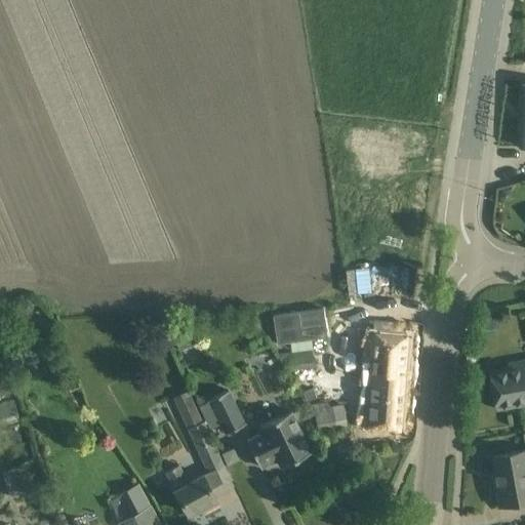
[(322,309),(272,315),(276,344),(326,337),(322,309)]
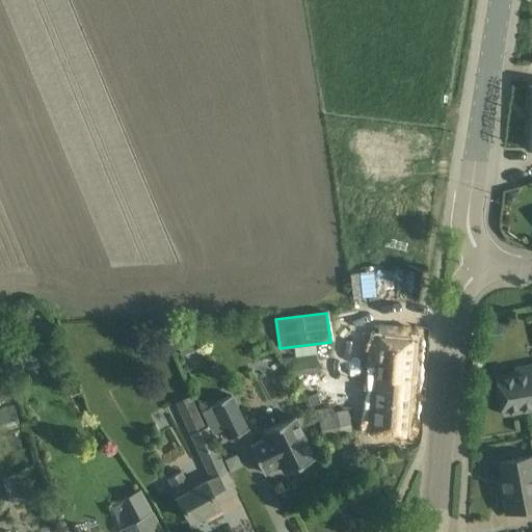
[(410,328),(390,326),(378,325),(370,410),(369,431),(408,434),(415,341),(409,341),(410,328)]
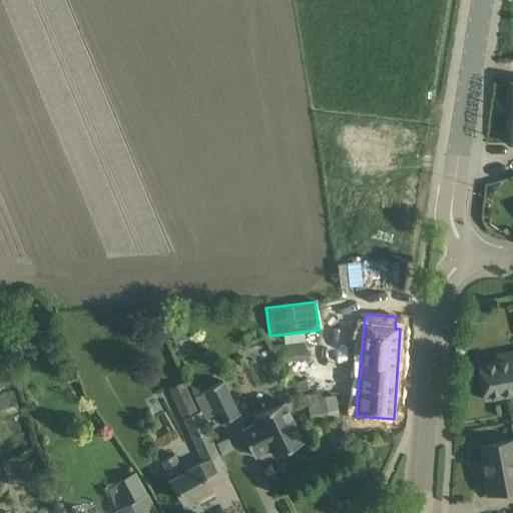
[(177,323),(167,319),(162,335),(172,338),(177,323)]
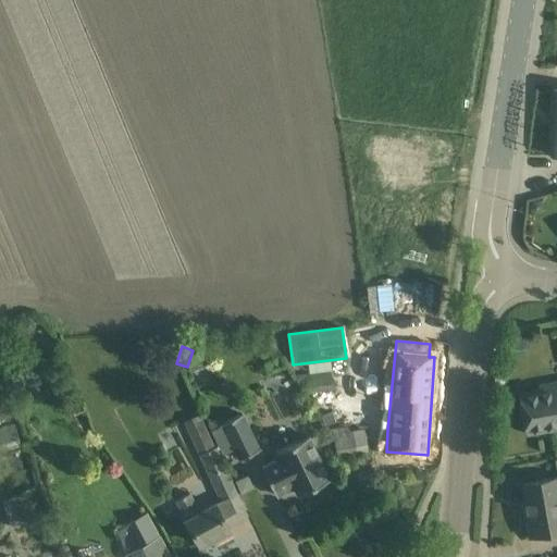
[(307,374),(295,375),(296,380),(304,395),(309,394),(333,392),(330,372),(307,374)]
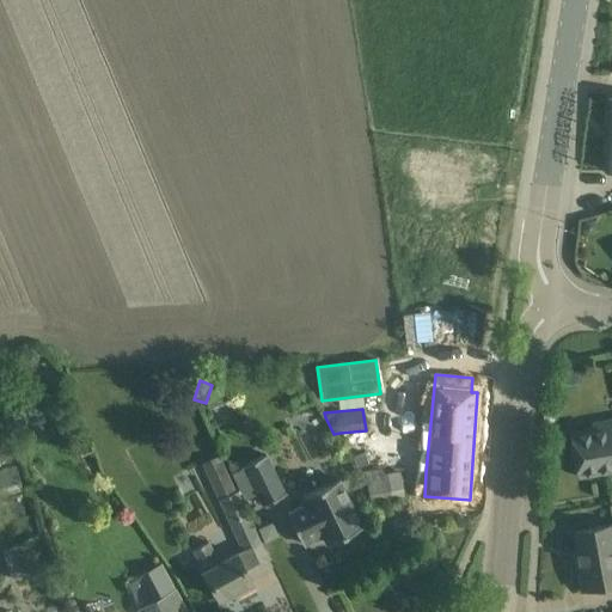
[(611,420),(591,423),(592,429),(569,433),(576,477),(611,470),(611,420)]
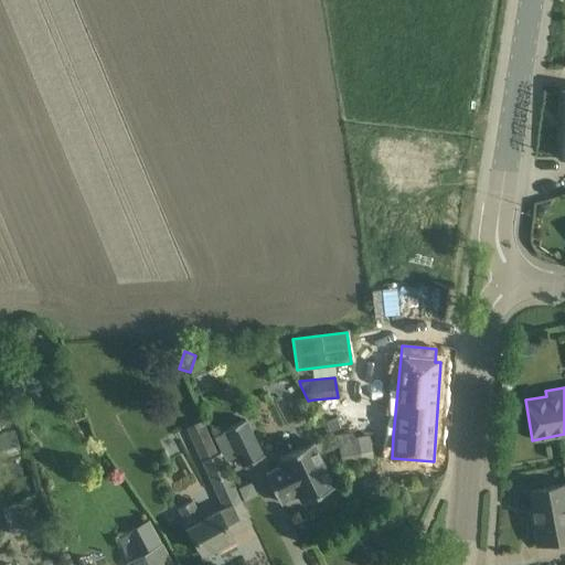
[(1,391),(0,390),(0,424),(11,420),(1,391)]
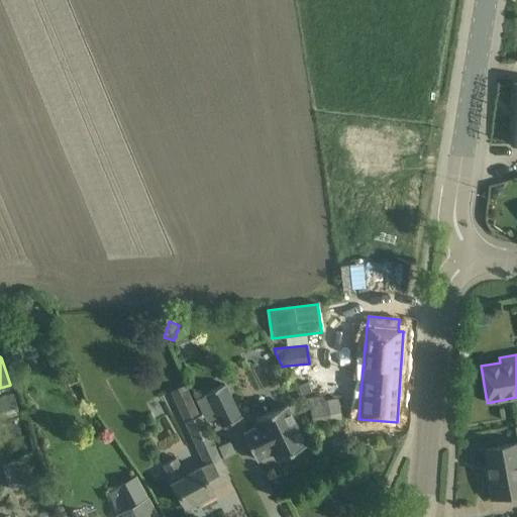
[(206,393),(222,426),(240,417),(223,384),(206,393)]
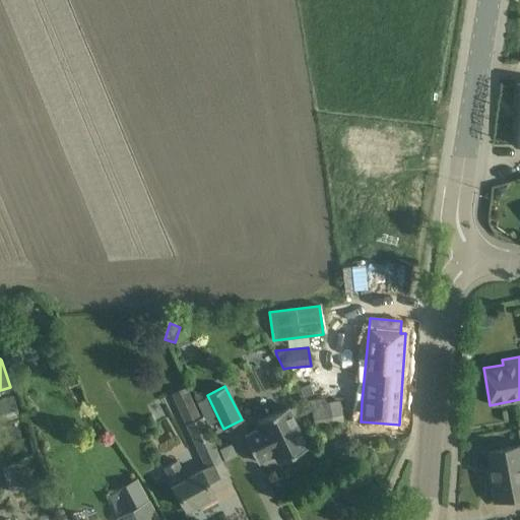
[(186,388),(172,394),(184,420),(198,414),(186,388)]
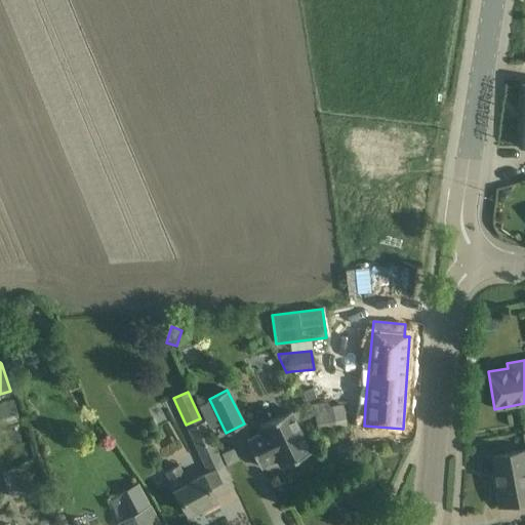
[(0,426),(18,420),(13,400),(0,403),(0,426)]
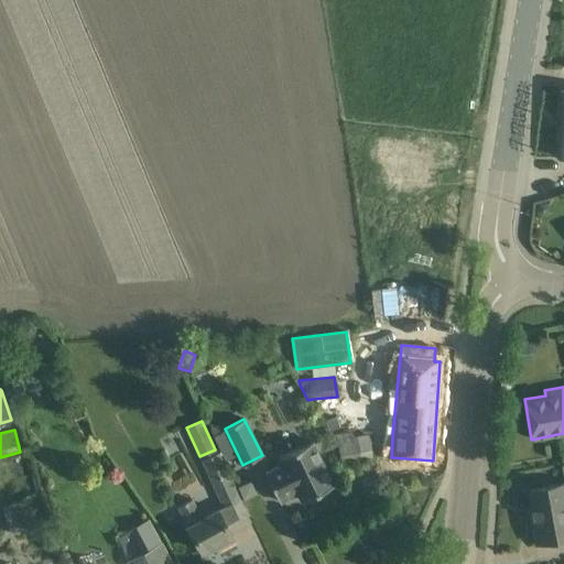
[(336,435),(340,463),(372,457),(369,434),(351,437),(350,433),(336,435)]
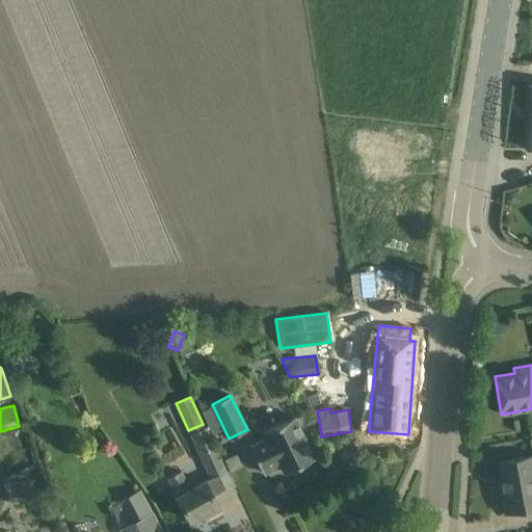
[(284,473),(314,458),(294,417),(264,431),(267,439),(250,447),(263,473),(281,464),(284,473)]
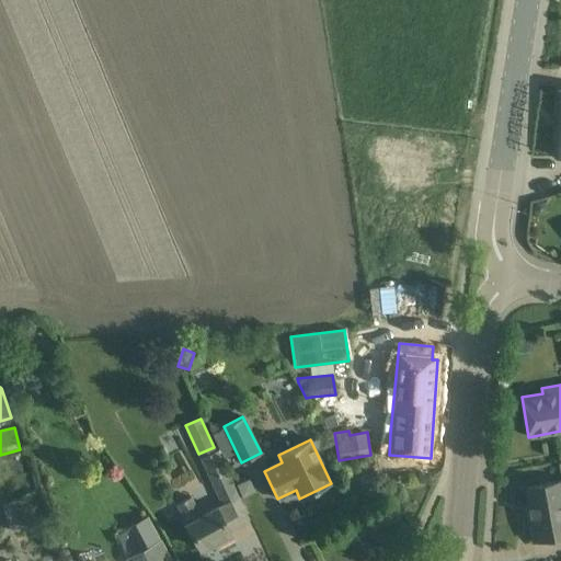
[(215,451),(201,458),(214,487),(230,480),(217,450),(216,450),(215,451)]
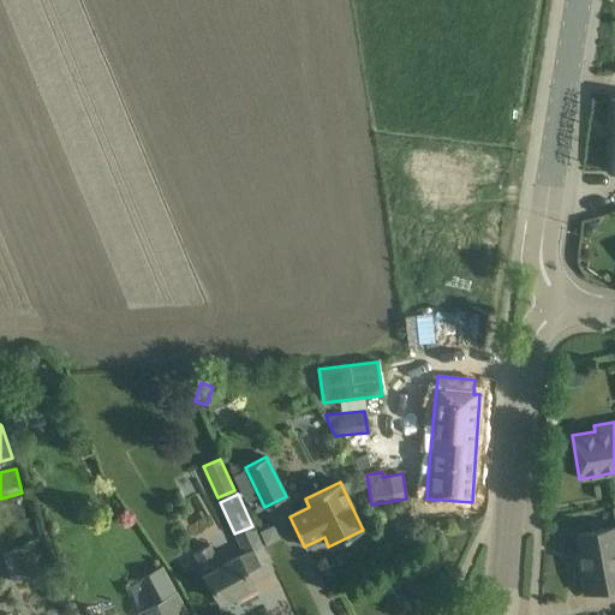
[(208,544),(193,553),(206,574),(204,574),(220,602),(233,595),(236,601),(255,590),(252,584),(251,580),(273,569),(252,526),(234,533),(244,553),(237,556),(220,566),(208,544)]
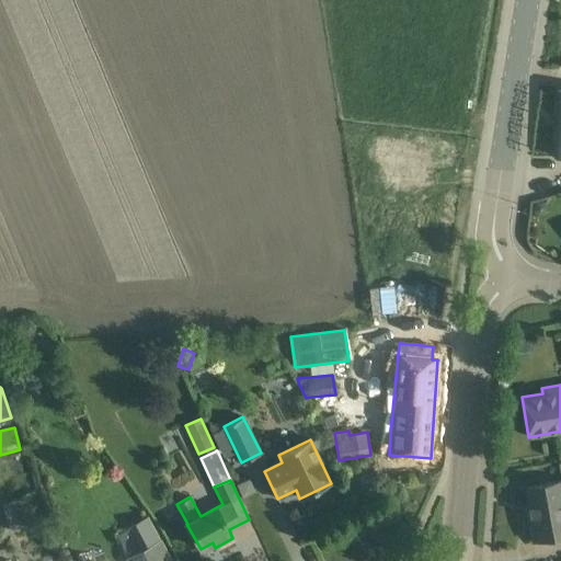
[(242,496),(253,491),(249,480),(237,484),(242,496)]
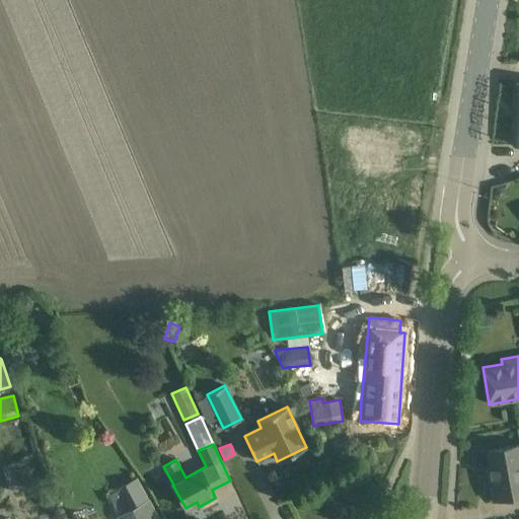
[(491,467),(486,468),(488,479),(492,501),(518,496),(518,444),(487,450),(491,467)]
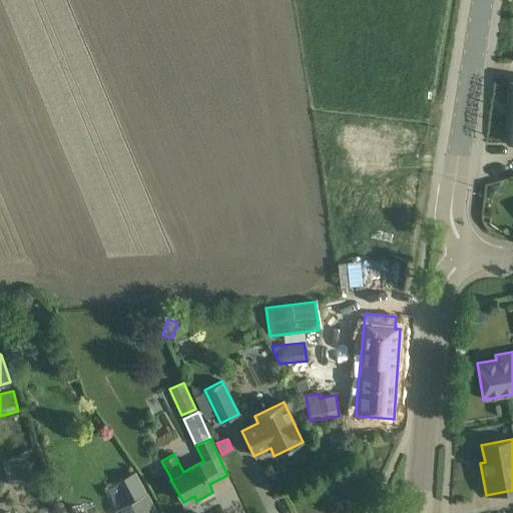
[(11,485),(28,480),(20,453),(3,458),(11,485)]
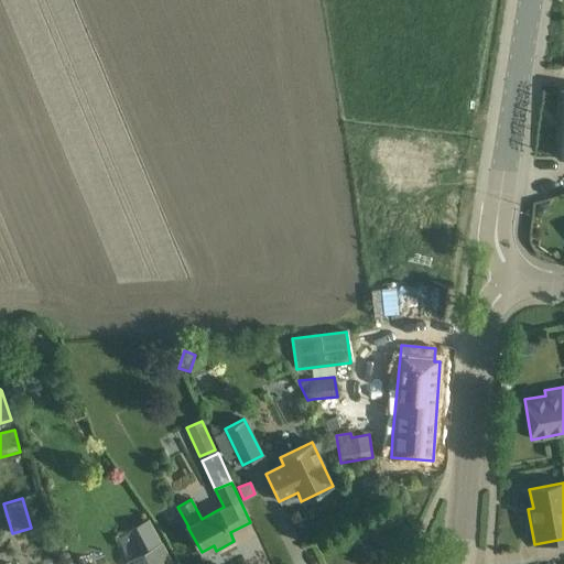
[(171,563),(161,543),(127,561),(128,563),(171,563)]
